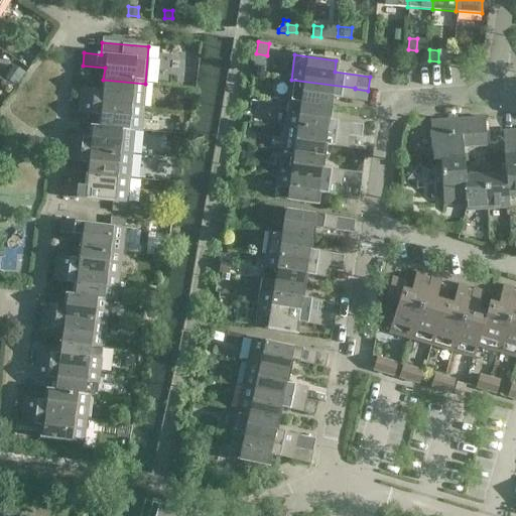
[(179,77),(179,84),(192,85),(194,72),(186,72),(179,77)]
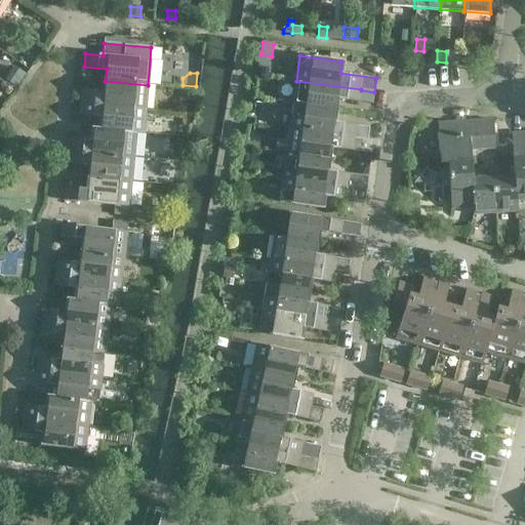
[(105,81),(104,92),(82,90),(80,103),(146,109),(148,85),(105,81)]
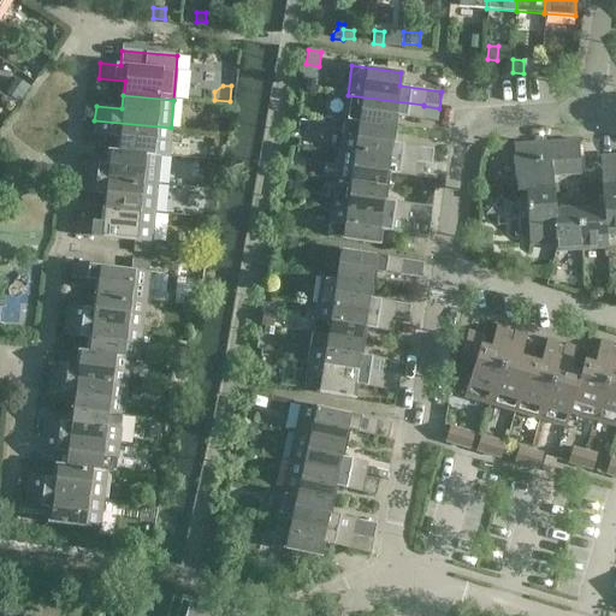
[(343,123),(343,124),(394,130),(395,116),(421,119),(421,118),(430,119),(431,107),(424,106),(424,105),(348,95),(343,123)]
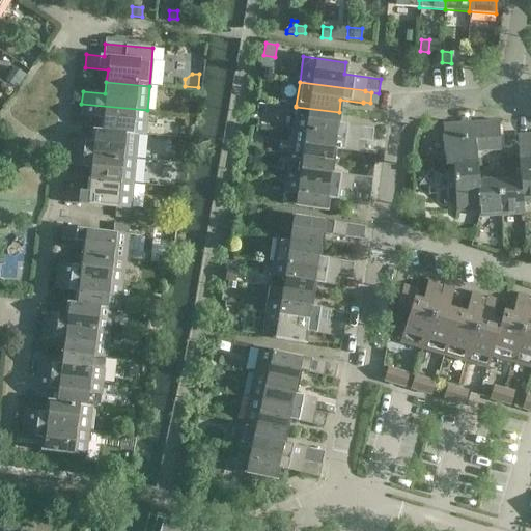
[(137,135),(144,136),(147,110),(81,104),(80,117),(103,119),(102,131),(137,135)]
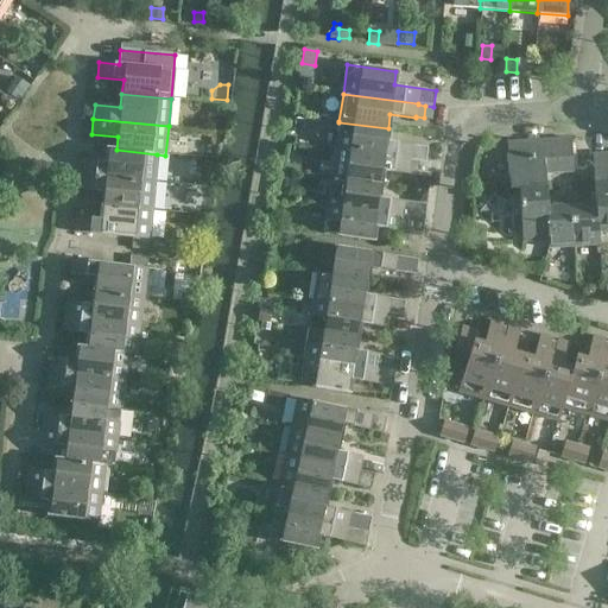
[(339,122),(335,150),(349,152),(425,163),(428,147),(386,141),(387,132),(388,128),(339,122)]
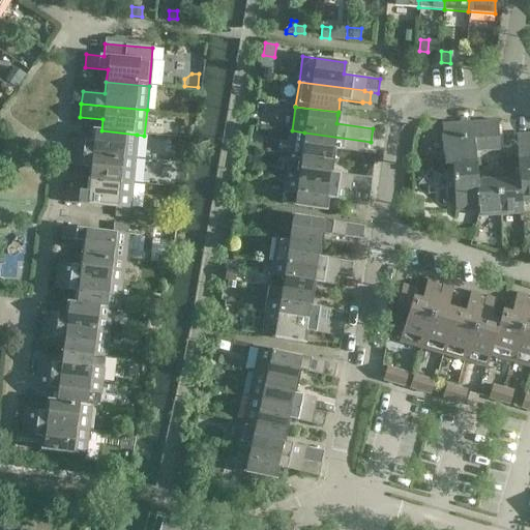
[(486,143),(499,142),(498,121),(484,122),(486,140),(486,143)]
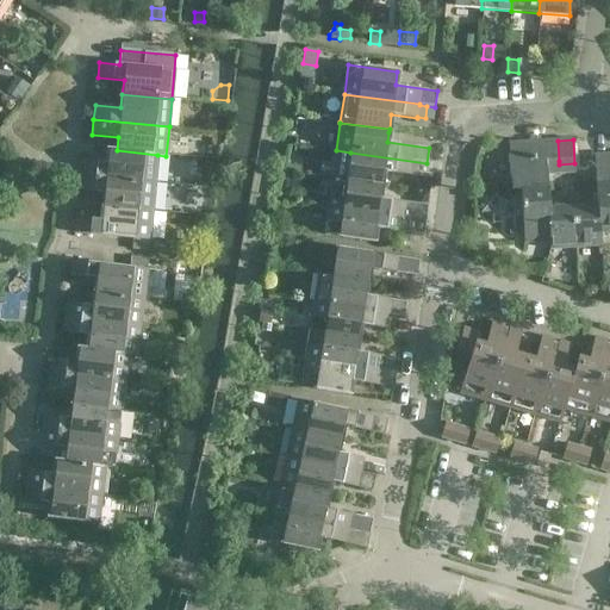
[(552,162),(559,161),(558,141),(509,144),(511,191),(521,191),(547,188),(547,175),(546,162),(552,162)]
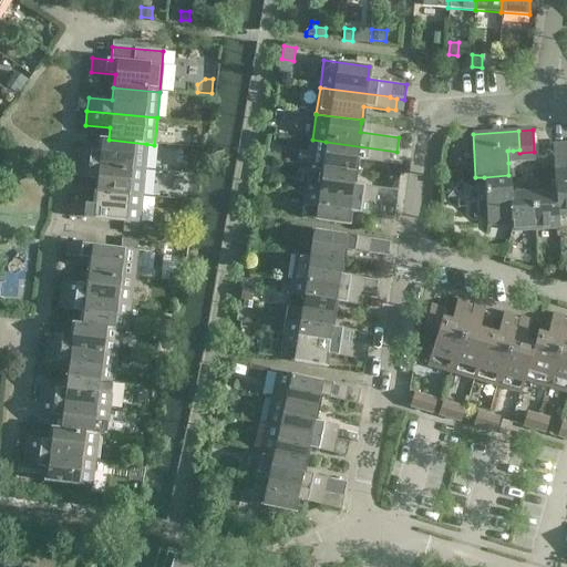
[(109,140),(101,138),(100,152),(75,150),(74,163),(144,169),(146,144),(109,140)]
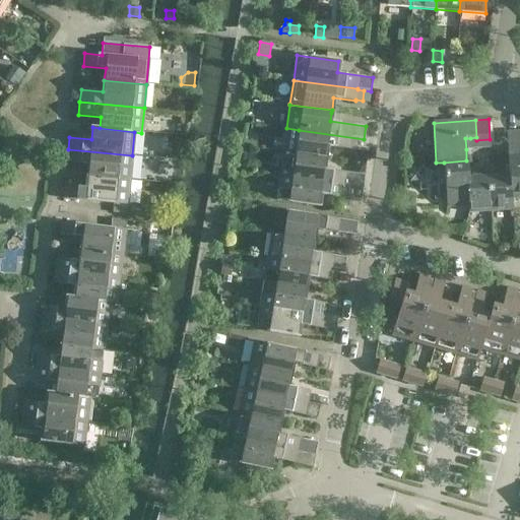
[(296,153),(325,157),(327,146),(368,151),(370,140),(364,139),(299,130),(296,152),(296,153)]
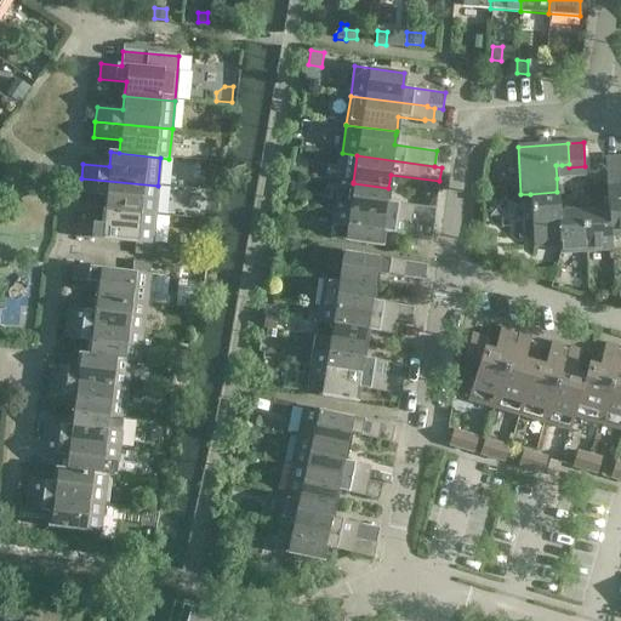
[(619,158),(604,159),(605,180),(620,178),(619,158)]
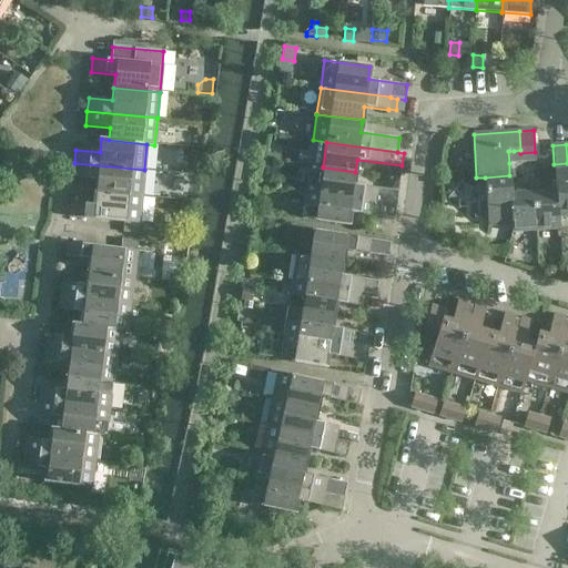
[(535,161),(535,152),(520,153),(521,162),(535,161)]
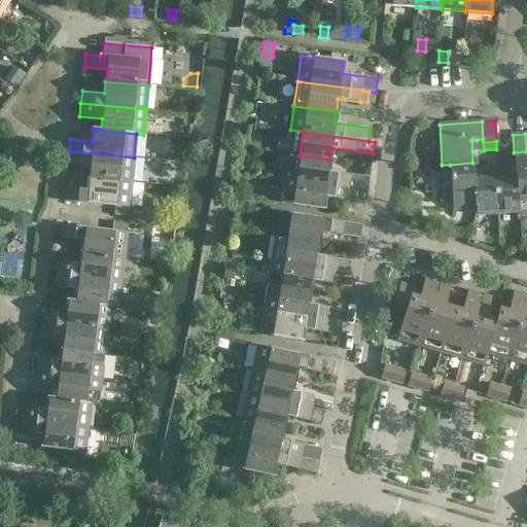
[(526,150),(526,151),(514,152),(516,177),(517,177),(518,203),(526,201),(526,150)]
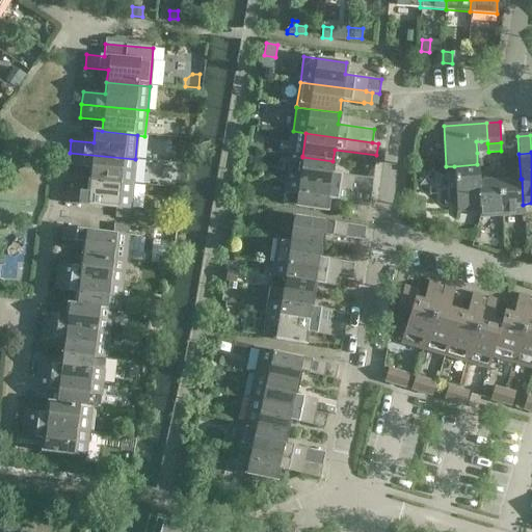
[(70,153),(68,166),(90,168),(89,180),(133,184),(135,159),(70,153)]
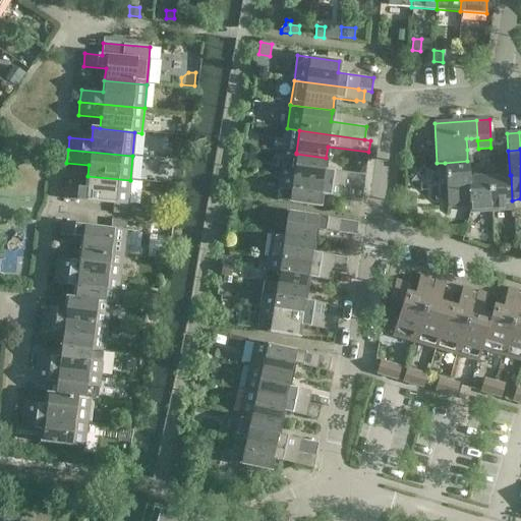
[(324,170),(326,158),(296,154),(296,153),(284,152),(280,176),(363,188),(365,175),(324,170)]
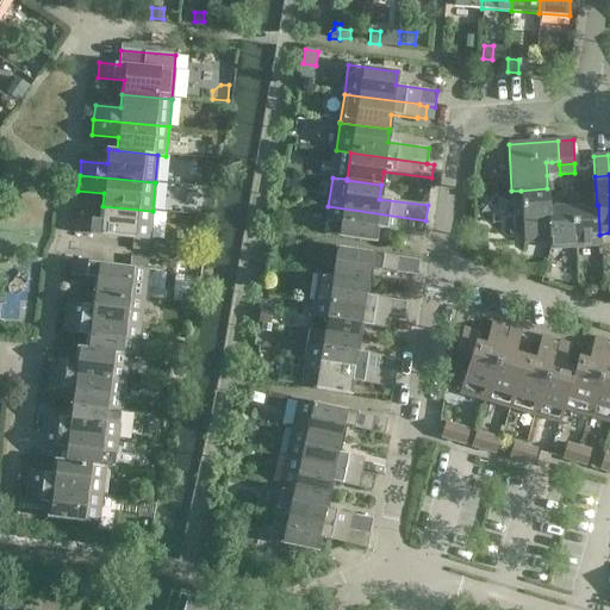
[(521,191),(523,240),(549,237),(547,209),(548,209),(547,188),(521,191)]
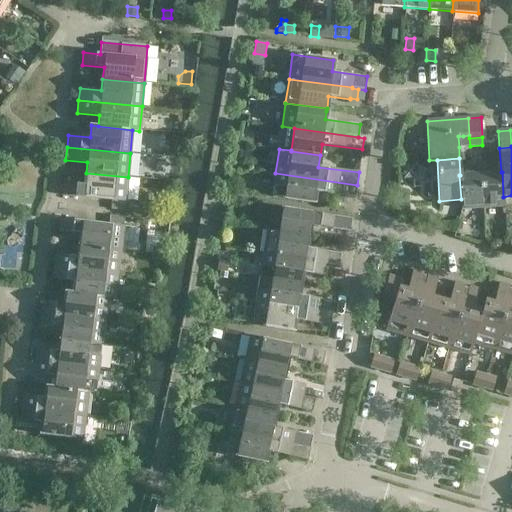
[(417,178),(416,164),(402,165),(403,179),(417,178)]
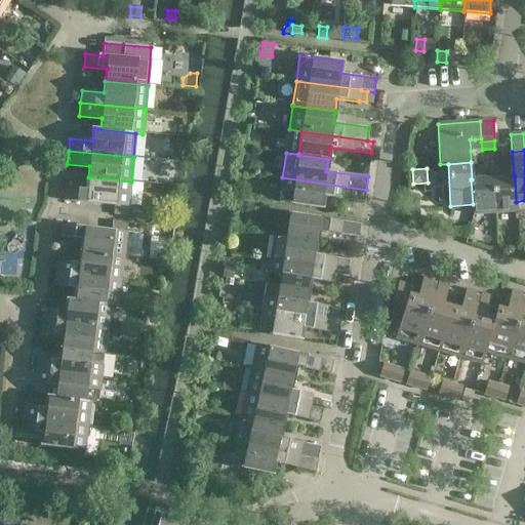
[(516,202),(515,176),(514,176),(491,178),(494,213),(517,211),(516,202)]
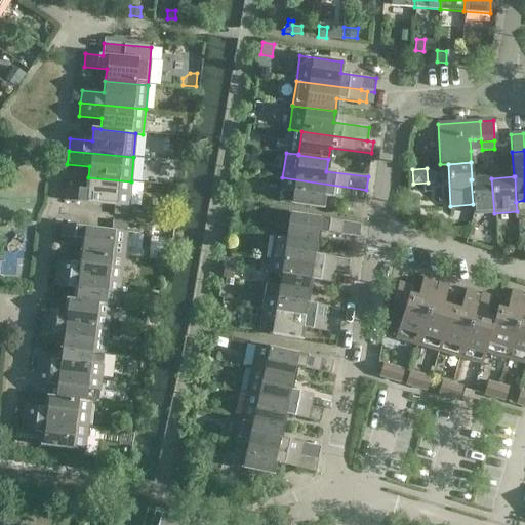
[(64,201),(114,206),(128,207),(131,182),(88,177),(87,190),(65,188),(64,201)]
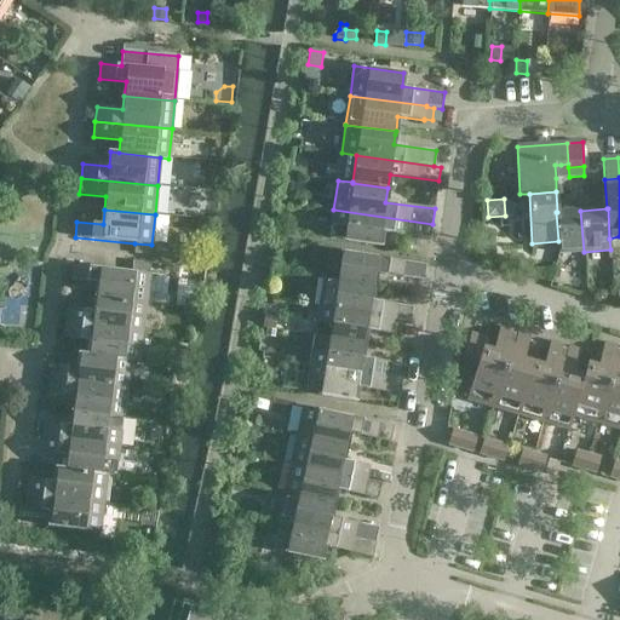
[(432,224),(333,210),(329,240),(379,246),(382,231),(430,239),(432,224)]
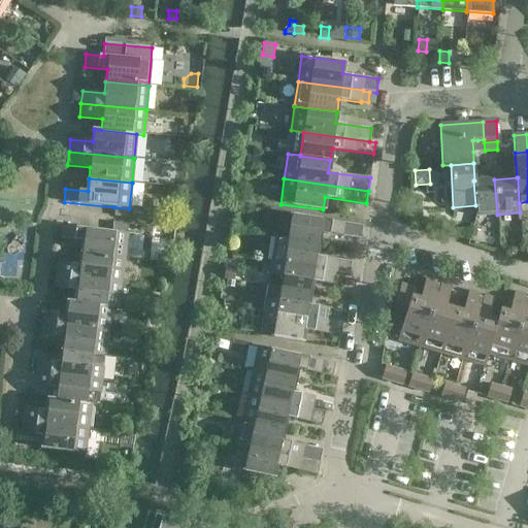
[(494,179),(473,180),(476,216),(497,215),(494,179)]
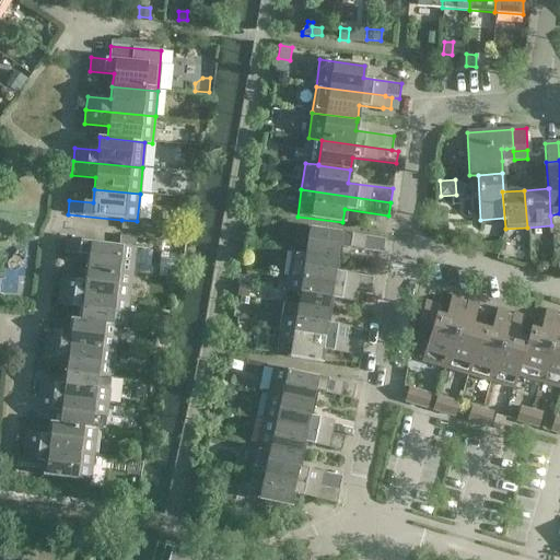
[(120,229),(136,231),(137,221),(121,220),(120,229)]
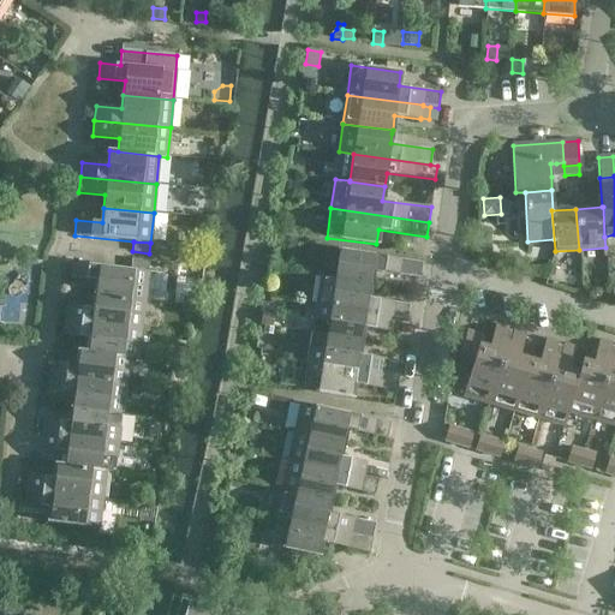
[(340,249),(335,278),(335,279),(370,284),(372,270),(421,278),(423,262),(340,249)]
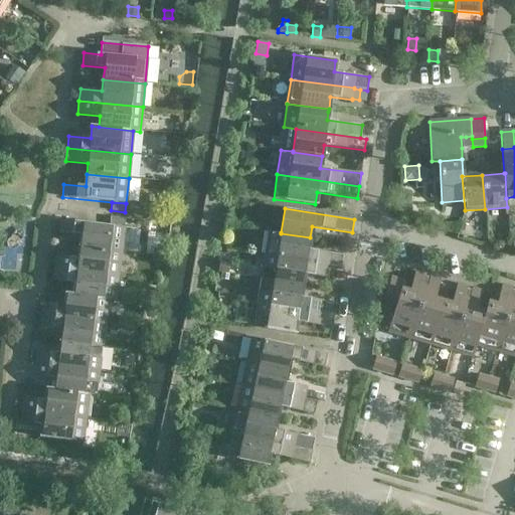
[(60,219),(59,232),(77,235),(80,235),(79,247),(121,252),(125,219),(111,217),(110,225),(99,224),(60,219)]
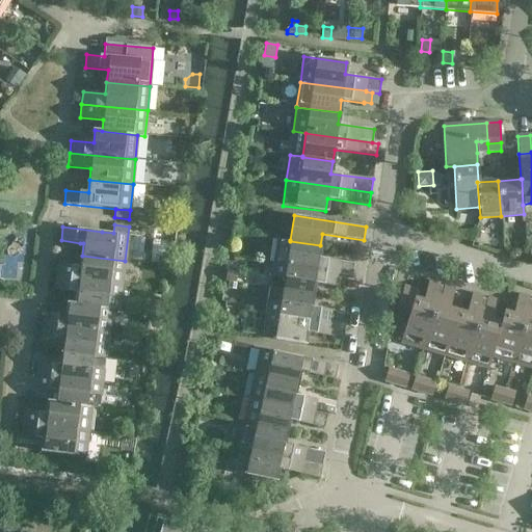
[(290,240),(277,238),(273,264),(339,274),(352,276),(354,263),(318,258),(320,245),(290,241),(290,240)]
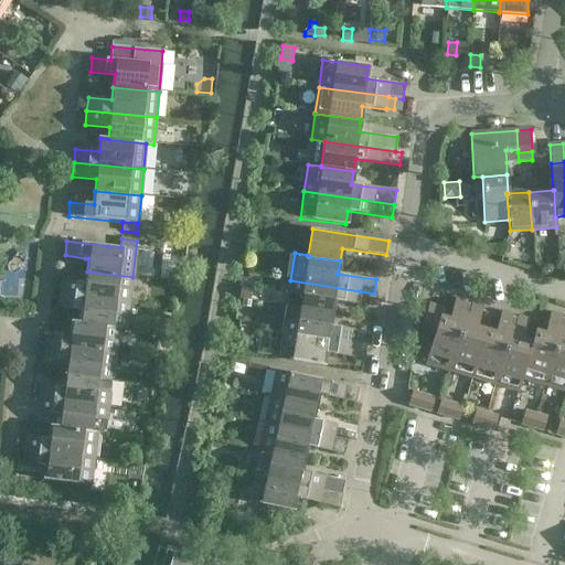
[(129,304),(132,277),(87,272),(85,284),(62,280),(60,295),(129,304)]
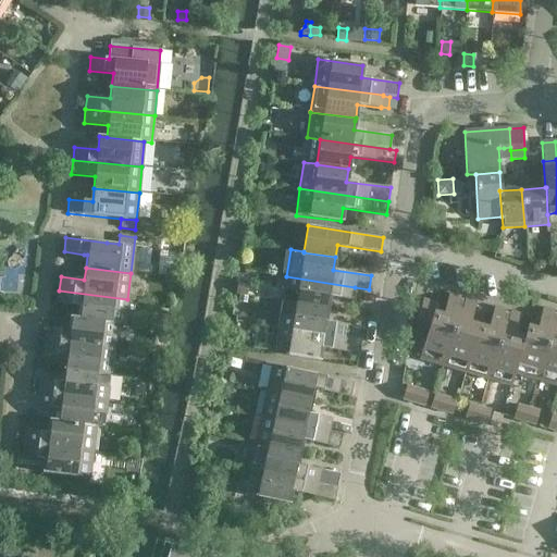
[(353,300),(355,287),(286,276),(282,301),(327,309),(329,296),(353,300)]
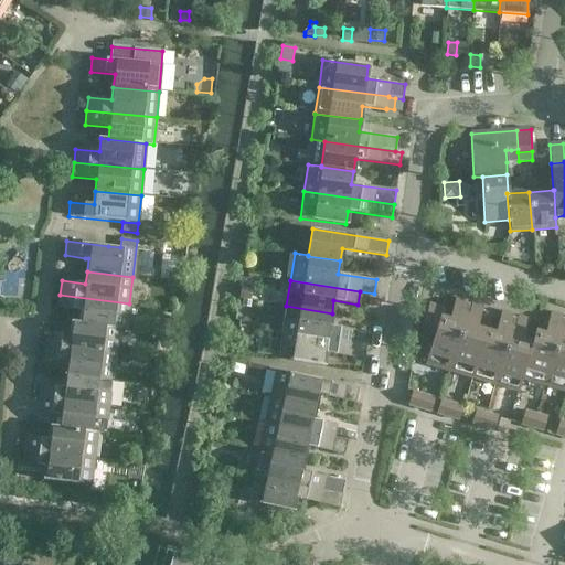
[(240,298),(249,300),(251,289),(241,287),(240,298)]
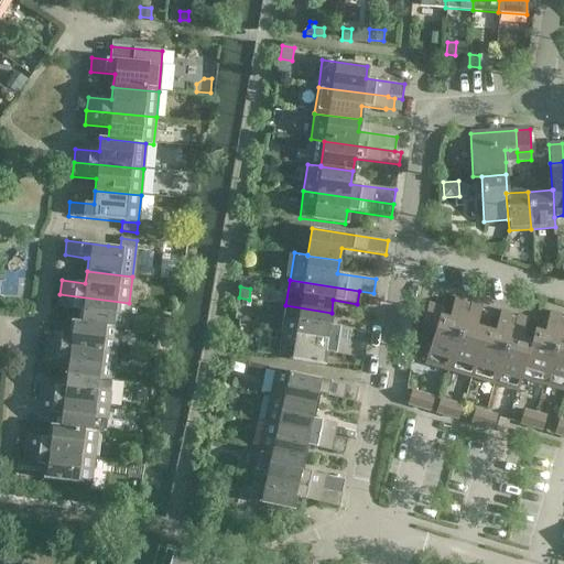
[(129,303),(60,294),(58,307),(82,311),(80,323),(118,327),(118,328),(126,329),(129,303)]
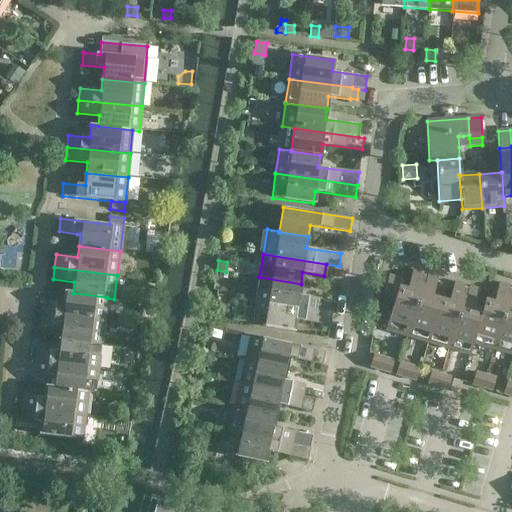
[(390,312),(385,330),(406,336),(420,290),(418,289),(423,273),(412,270),(406,290),(399,288),(397,293),(396,297),(393,306),(392,306),(390,312)]
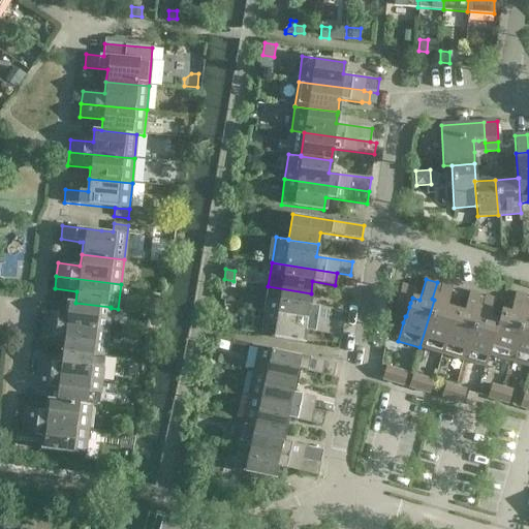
[(434,300),(419,347),(441,353),(455,310),(445,307),(452,286),(441,283),(437,300),(434,300)]
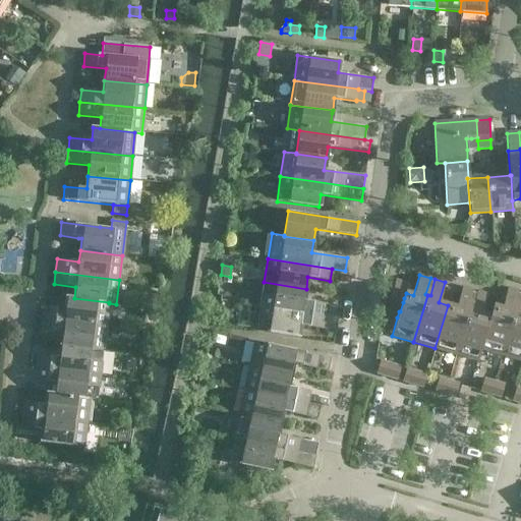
[(392,294),(404,298),(406,293),(408,284),(395,280),(392,294)]
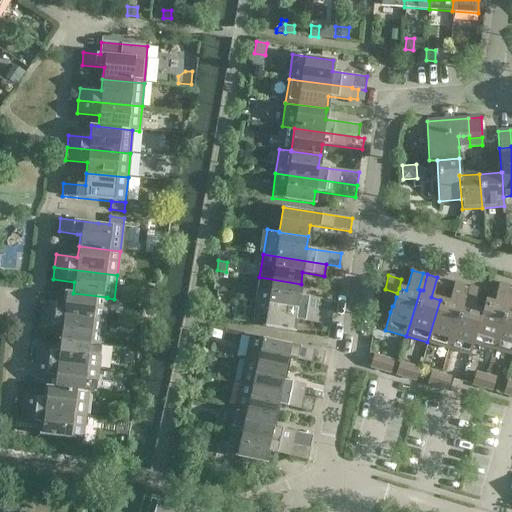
[(301,284),(259,277),(256,301),(332,313),(334,301),(299,295),(301,284)]
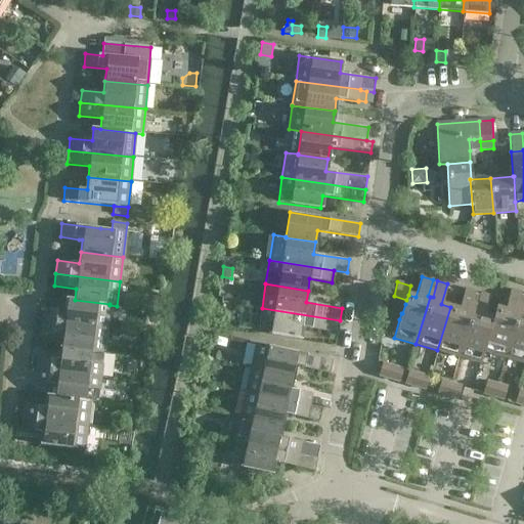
[(459,309),(450,307),(437,350),(459,356),(467,328),(473,309),(470,308),(475,292),(465,289),(459,309)]
